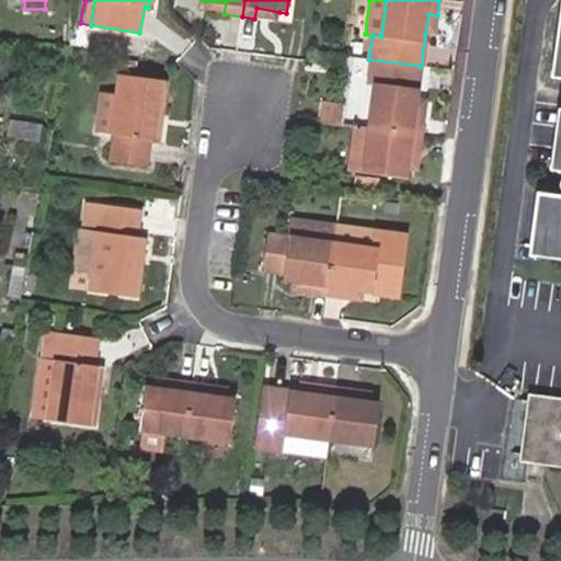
[(205,12),(224,14),(226,3),(207,1),(205,12)]
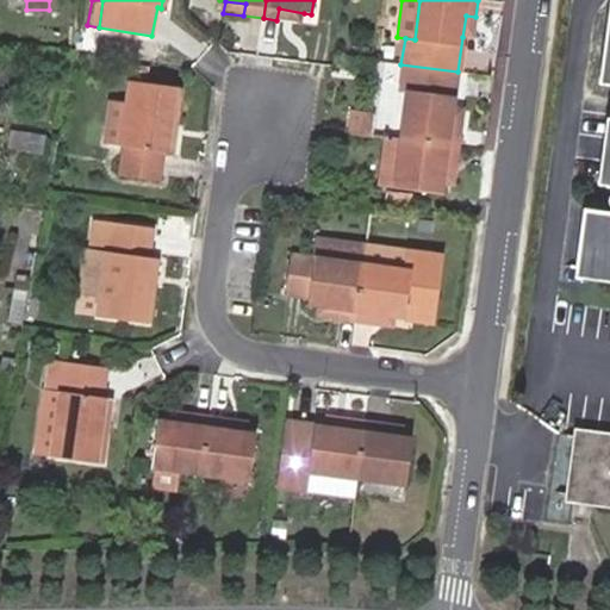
[(302,25),(304,13),(279,8),(277,20),(302,25)]
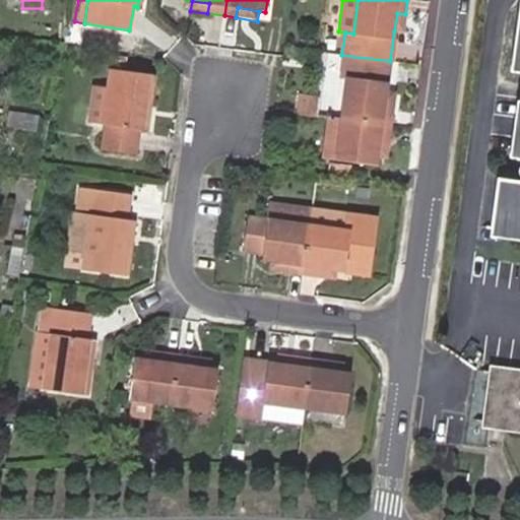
[(402,34),(405,14),(397,13),(394,31),(402,34)]
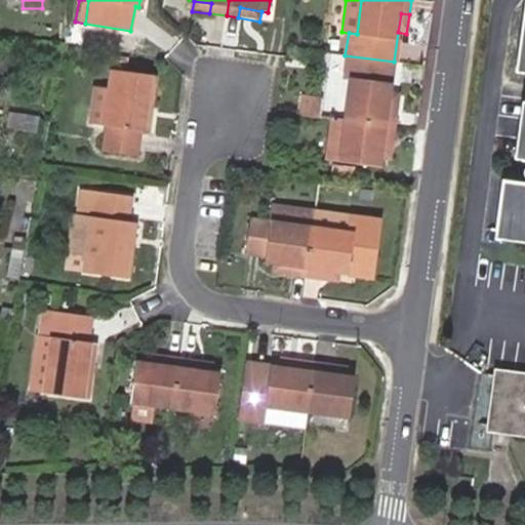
[(346,120),(394,126),(396,111),(388,110),(390,92),(394,62),(345,55),(342,77),(352,78),(346,120)]
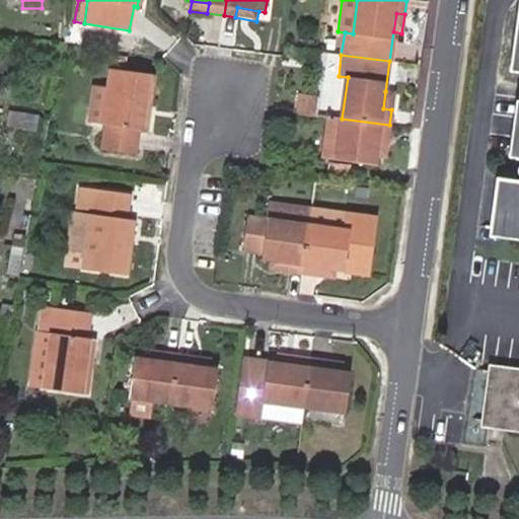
[(147,129),(154,74),(110,68),(107,86),(95,85),(89,123),(101,125),(97,149),(137,155),(141,128),(147,129)]
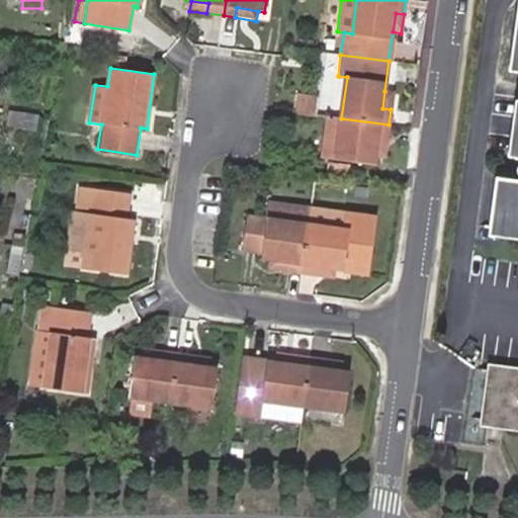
[(394,92),(384,91),(382,108),(391,109),(394,92)]
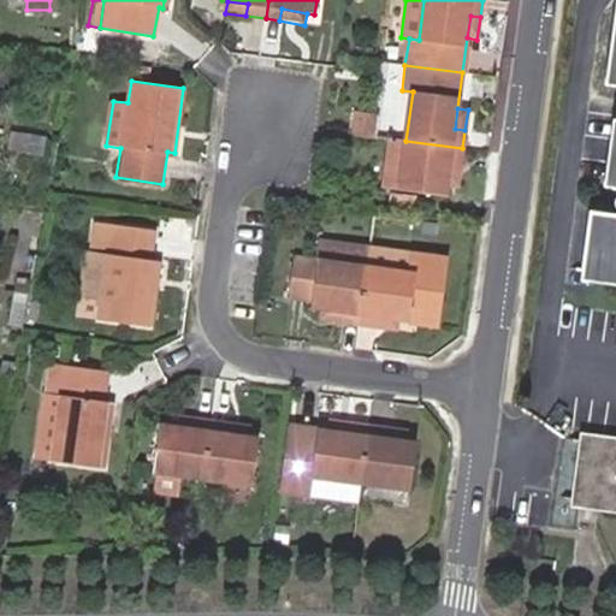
[(353,116),(349,132),(373,136),(375,118),(353,116)]
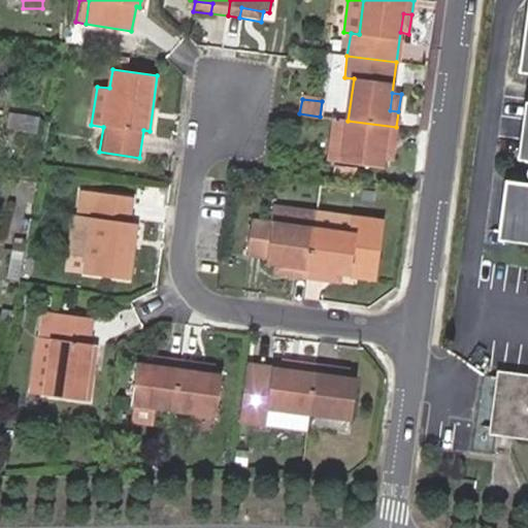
[(36,132),(38,119),(10,113),(8,127),(36,132)]
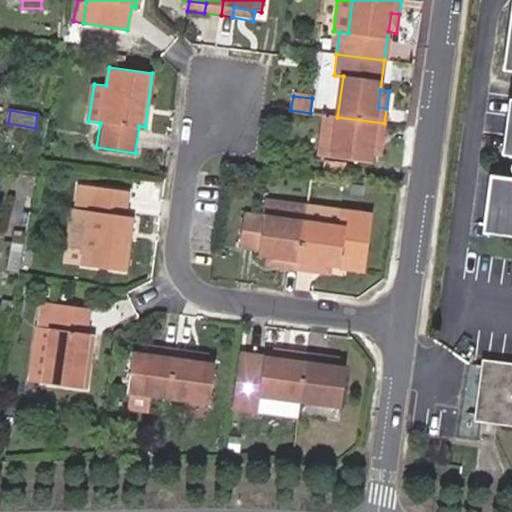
[(337,117),(322,115),(317,156),(332,158),(337,117)]
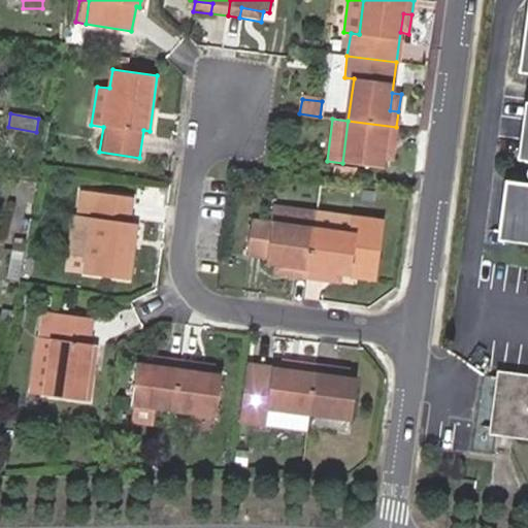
[(394,143),(396,127),(348,121),(342,163),(382,168),(383,162),(385,141),(394,143)]
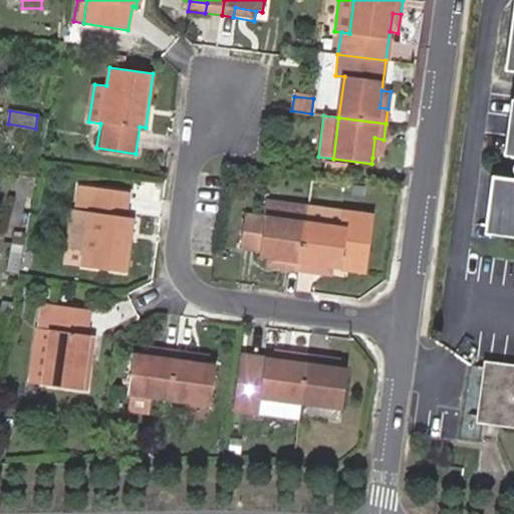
[(380,160),(383,140),(374,138),(372,158),(380,160)]
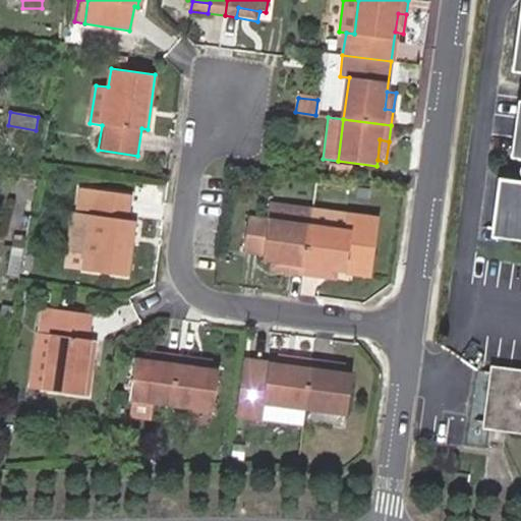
[(351,166),(329,163),(327,181),(349,183),(351,166)]
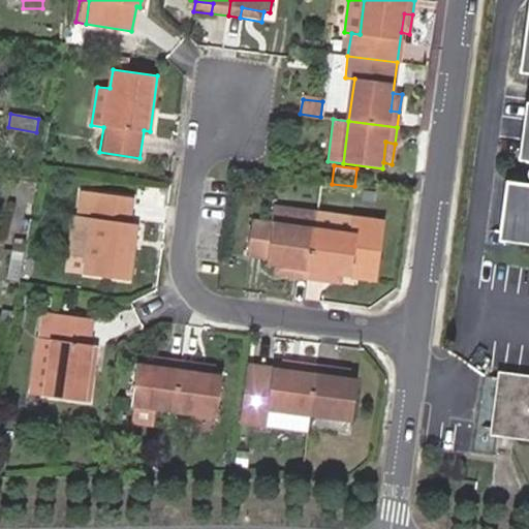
[(92,218),(87,258),(84,276),(129,282),(136,224),(129,223),(133,198),(80,191),(75,215),(92,218)]
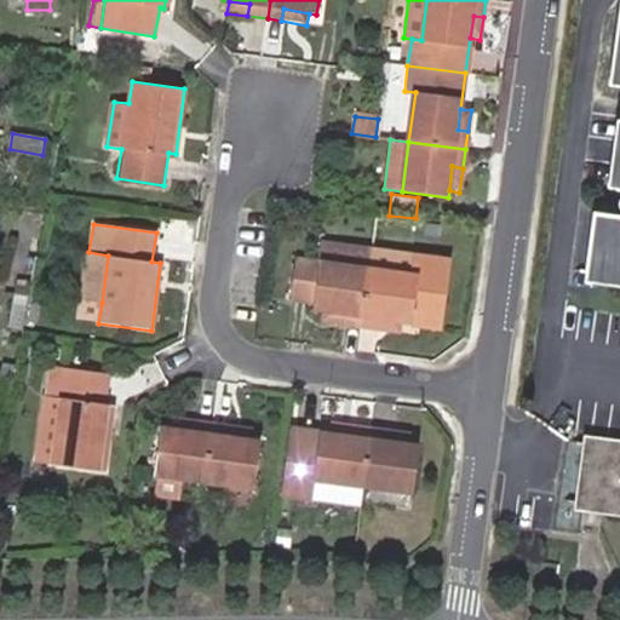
[(372,271),(362,328),(380,331),(383,320),(403,322),(436,328),(448,260),(375,250),(372,271)]
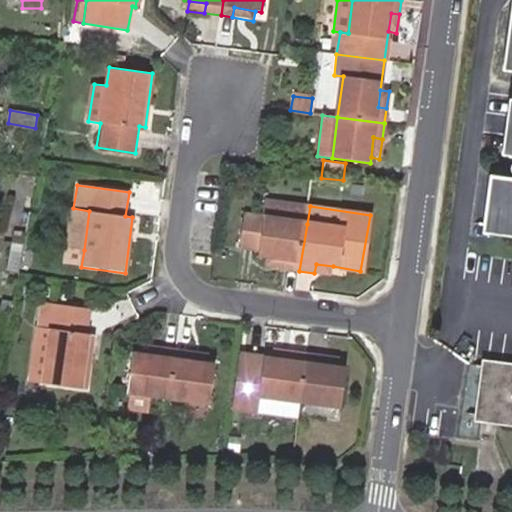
[(68,248),(84,250),(89,211),(73,208),(68,248)]
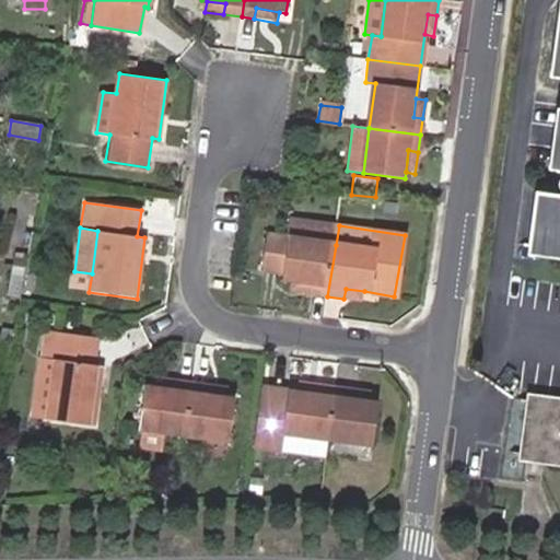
[(310,293),(327,296),(336,245),(268,234),(261,270),(282,275),(282,279),(292,281),(311,283),(310,293)]
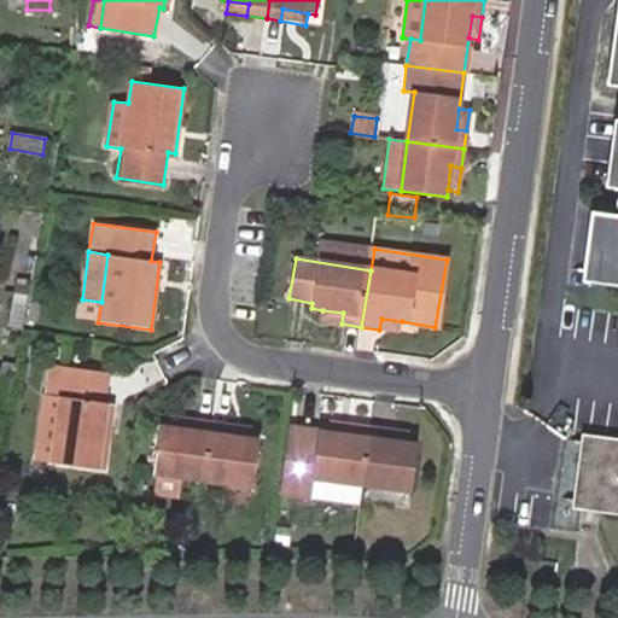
[(31,283),(16,278),(16,279),(15,292),(29,295),(31,283)]
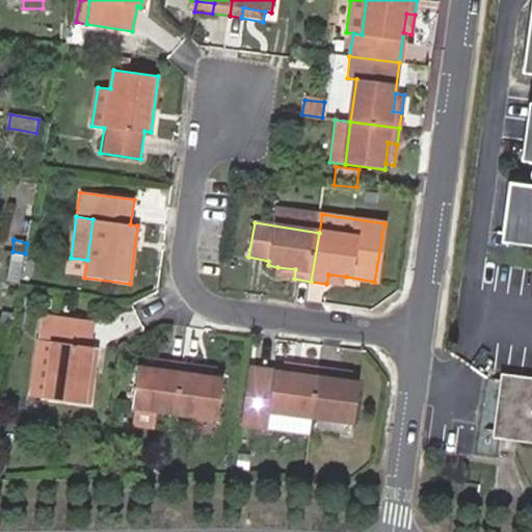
[(25,254),(12,251),(7,281),(19,284),(25,254)]
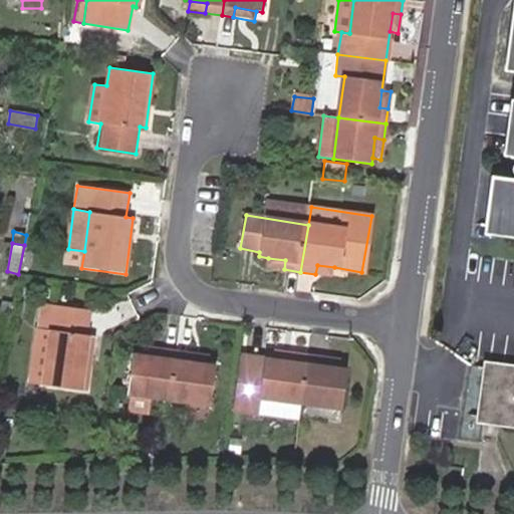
[(285,260),(268,258),(267,267),(284,269),(285,260)]
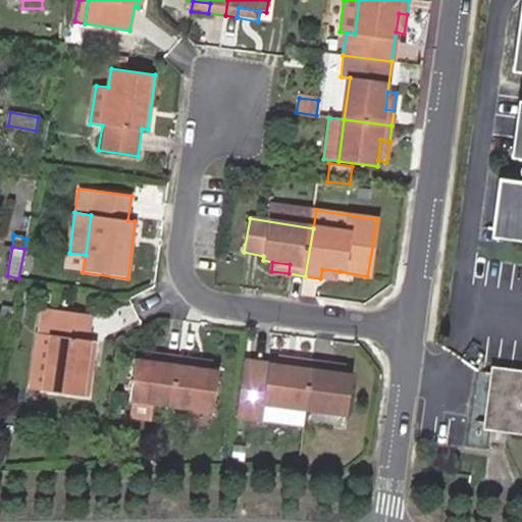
[(337,280),(340,271),(322,269),(320,278),(337,280)]
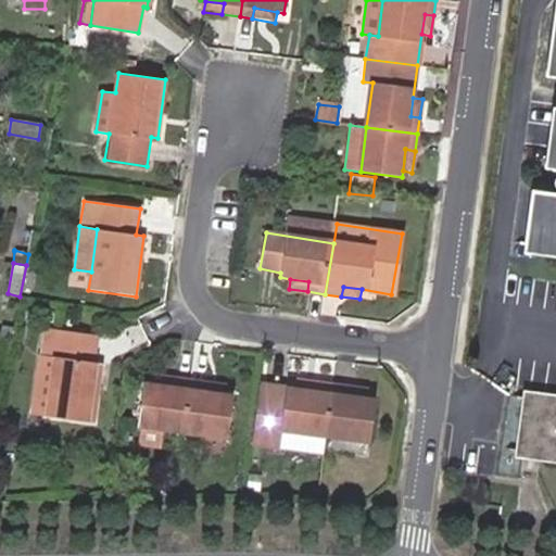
[(46,419),(95,425),(101,363),(97,363),(99,337),(42,330),(39,354),(53,355),(47,414),(46,419)]
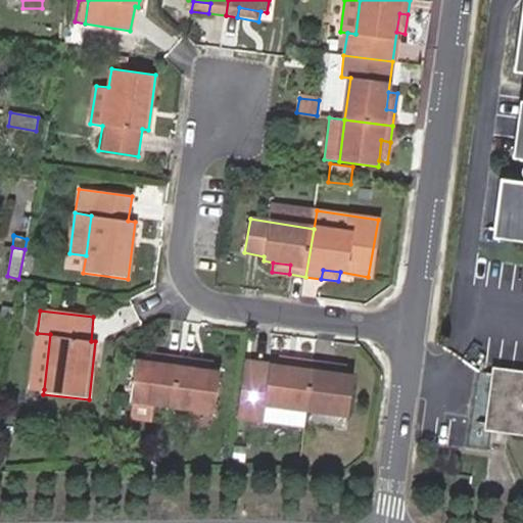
[(31,387),(44,389),(50,334),(37,333),(31,387)]
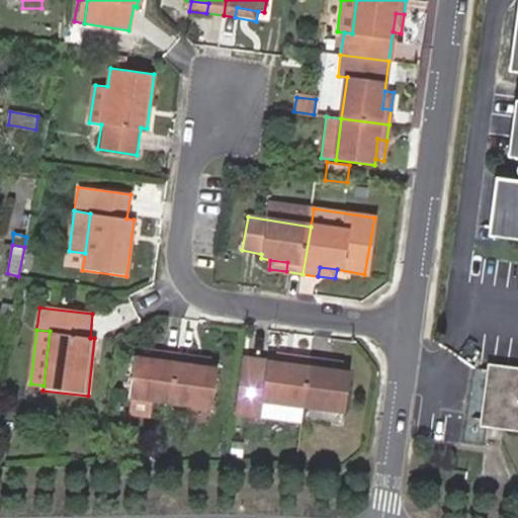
[(517,337),(504,336),(502,357),(517,358),(517,337)]
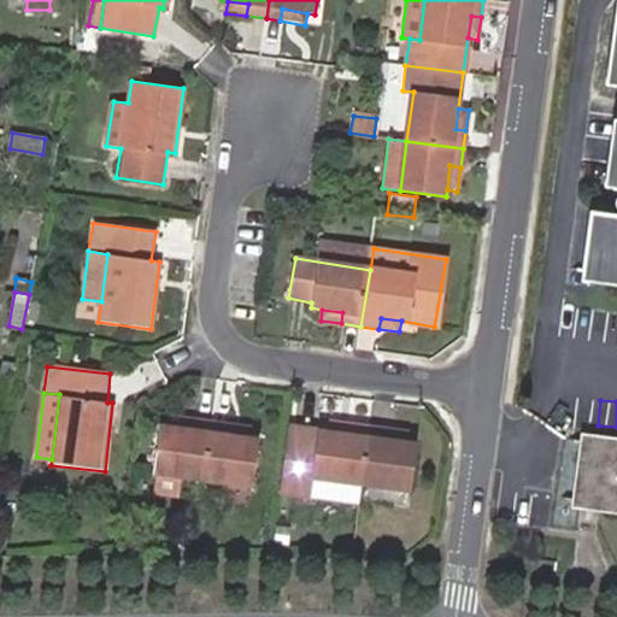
[(171,416),(170,425),(188,428),(189,418),(171,416)]
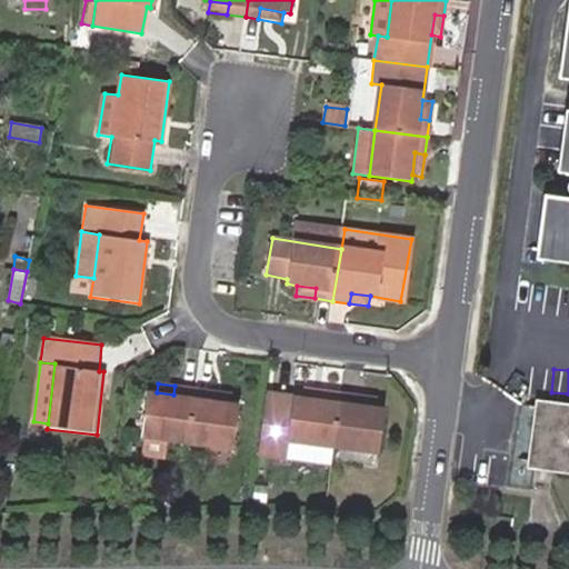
[(166,439),(189,442),(196,389),(175,386),(173,395),(157,392),(147,391),(141,436),(143,437),(166,439)]
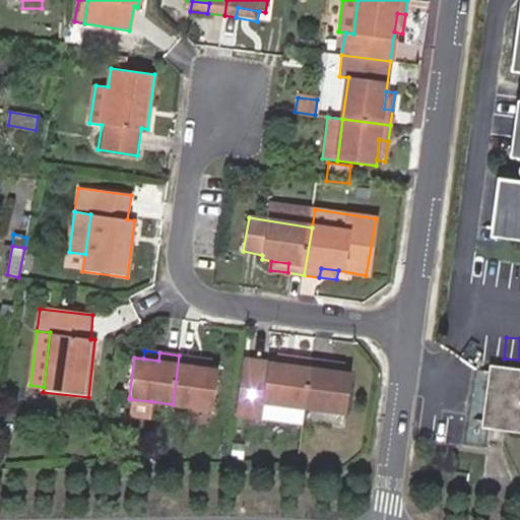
[(276,352),(275,363),(290,365),(293,354),(276,352)]
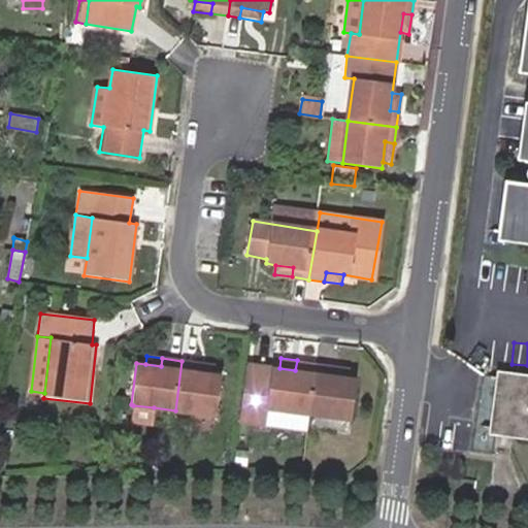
[(295,370),(248,364),(240,422),(265,425),(266,409),(309,415),(317,362),(297,360),(295,370)]
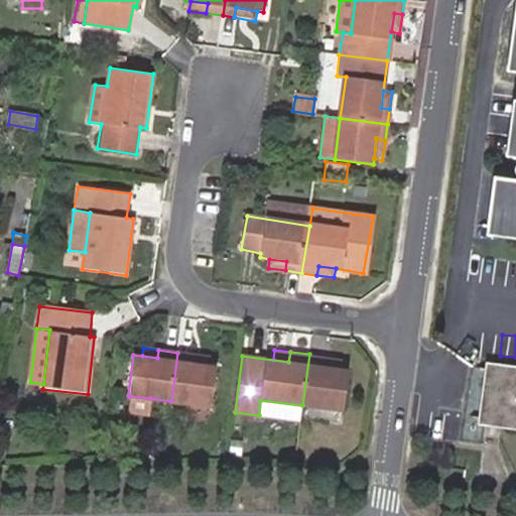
[(177,353),(171,401),(215,407),(220,366),(211,365),(196,363),(197,355),(177,353)]
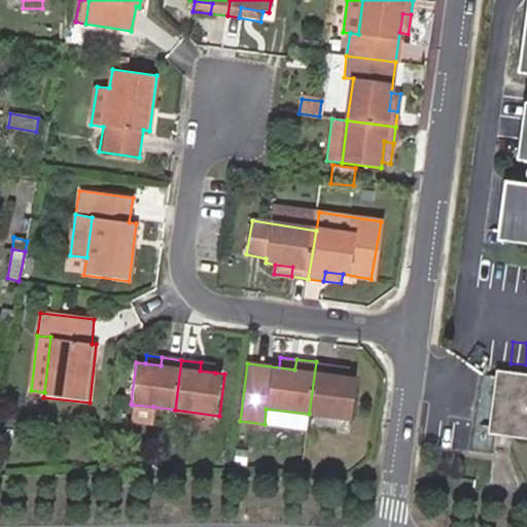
[(316,361),(309,414),(351,418),(357,378),(351,377),(335,375),(337,364),(316,361)]
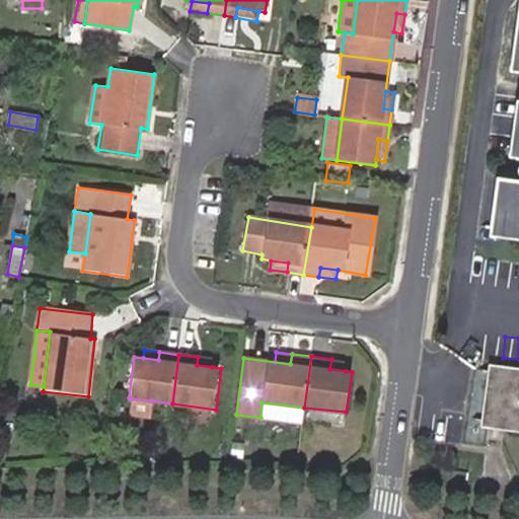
[(213,360),(198,357),(197,365),(212,367),(213,360)]
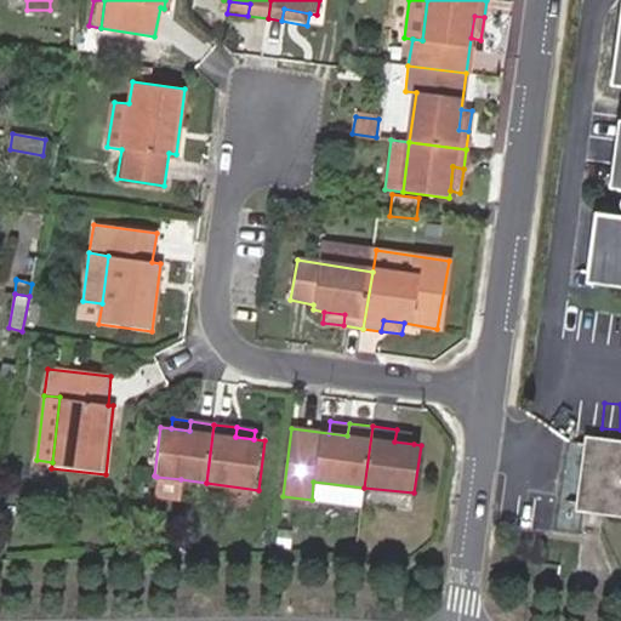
[(415,431),(397,429),(394,442),(414,444),(415,431)]
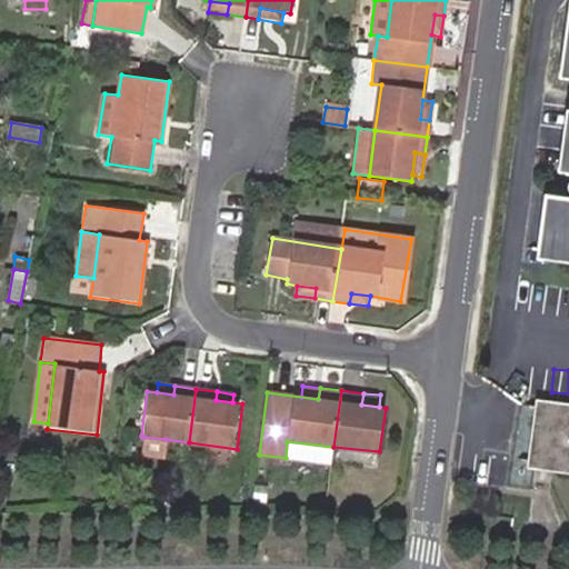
[(568,410),(543,408),(537,460),(568,463),(568,410)]
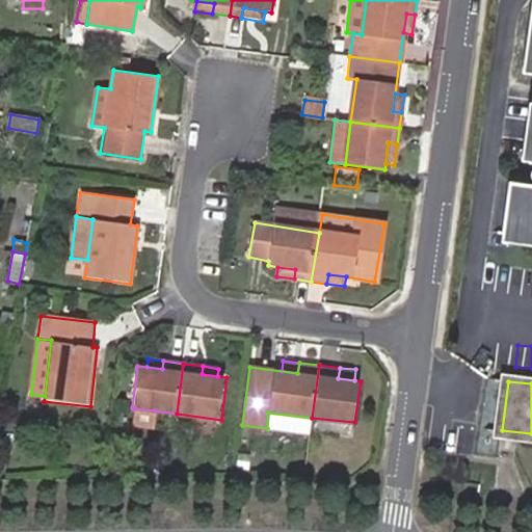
[(155,410),(134,408),(132,425),(153,428),(155,410)]
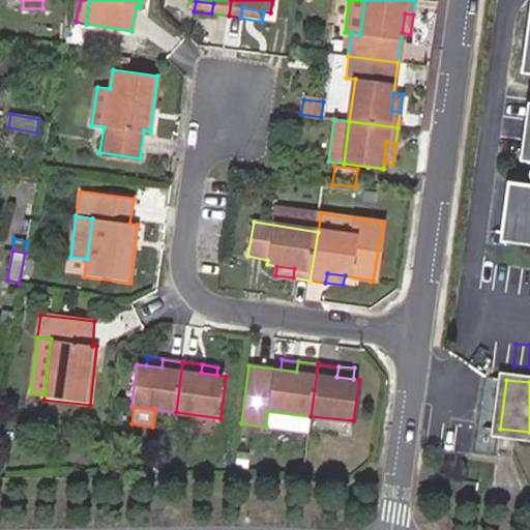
[(310,432),(311,416),(267,411),(266,427),(310,432)]
